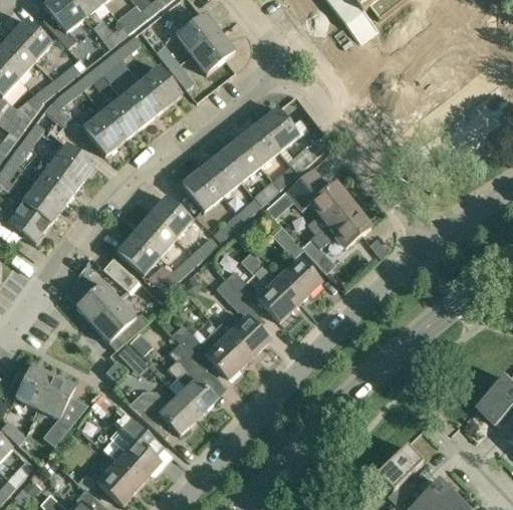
[(85,18),(71,0),(50,0),(44,5),(66,34),(85,18)]
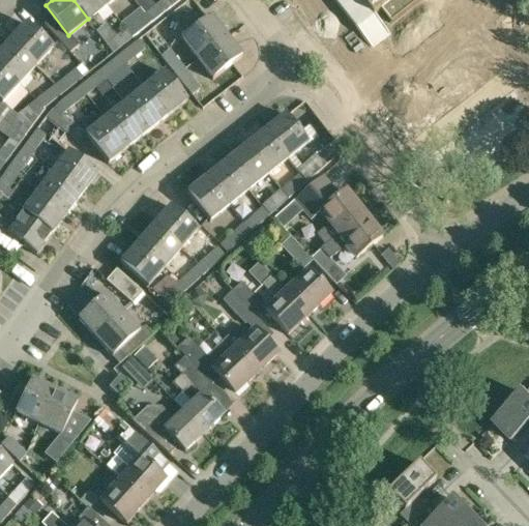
[(108,4),(105,0),(74,0),(88,19),(108,4)]
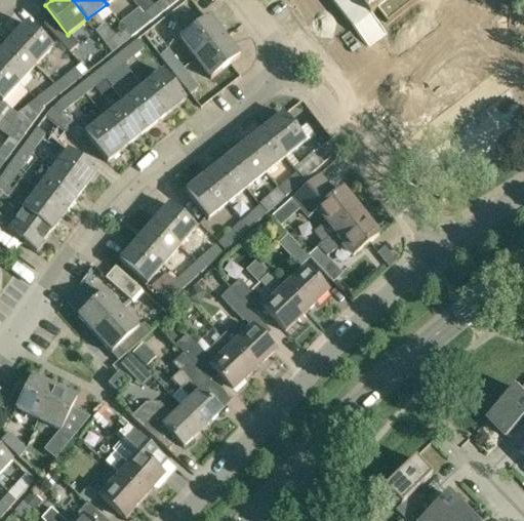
[(144,10),(151,19),(169,5),(165,0),(157,0),(144,10)]
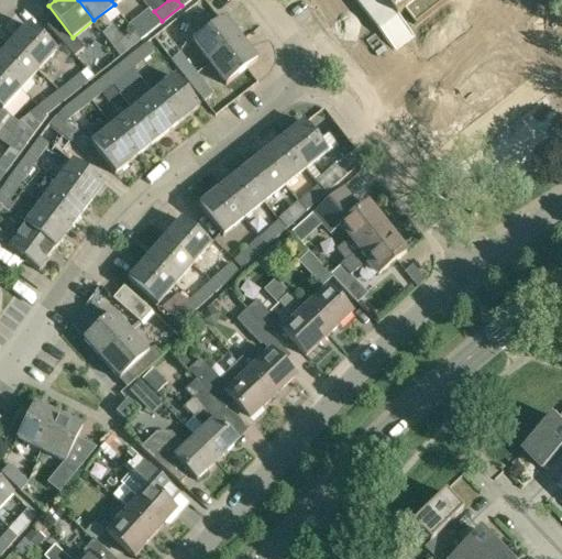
[(359,0),(396,47),(416,31),(411,25),(417,21),(418,22),(445,0),(359,0)]
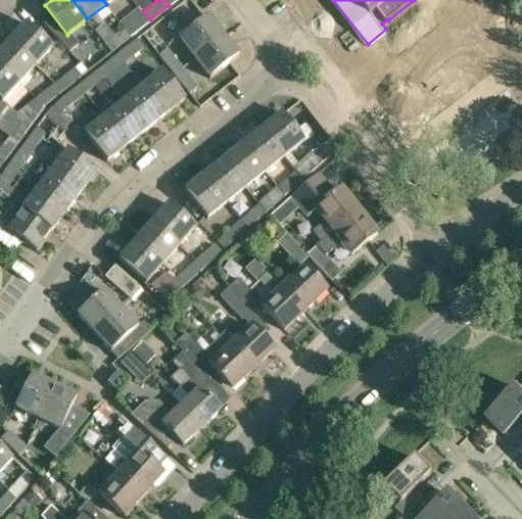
[(143,10),(124,26),(131,35),(150,19),(143,10)]
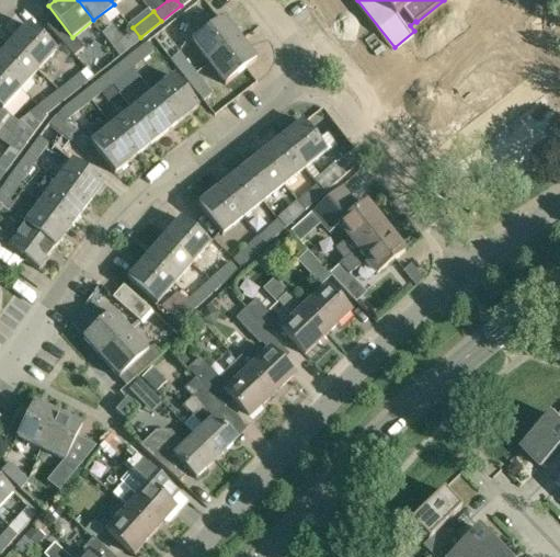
[(208,60),(240,36),(224,15),(193,38),(208,60)]
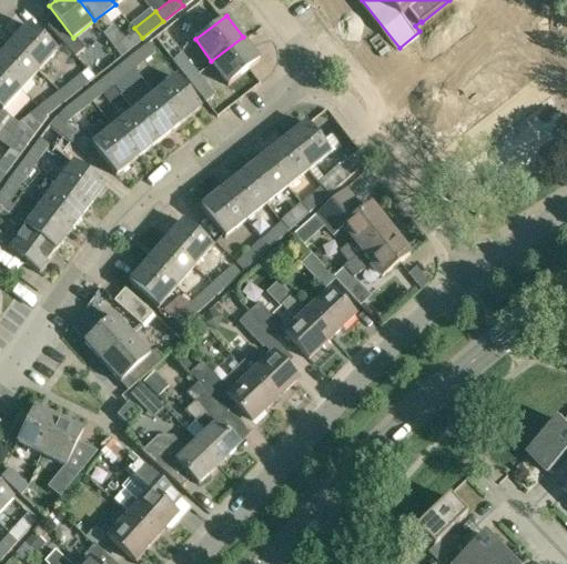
[(10,42),(40,69),(58,48),(29,21),(10,42)]
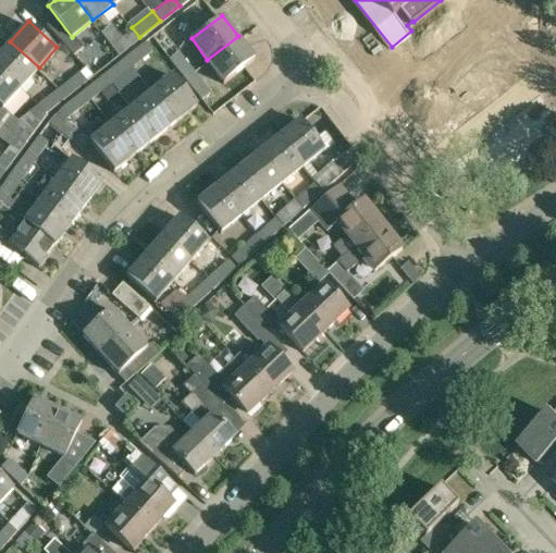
[(139,37),(132,27),(109,46),(116,56),(139,37)]
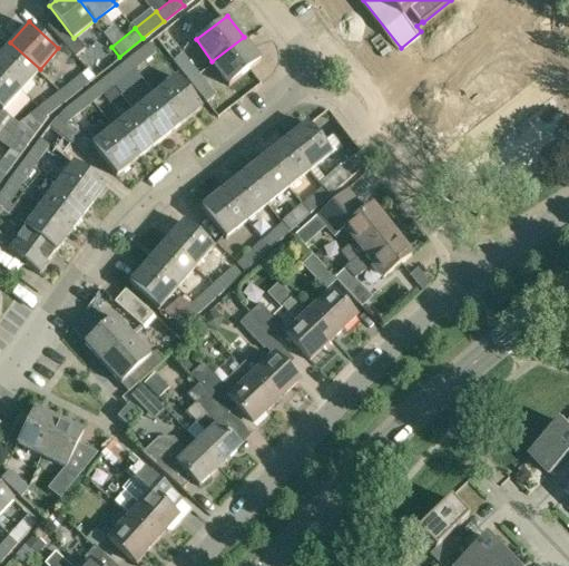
[(261,59),(244,37),(212,61),(228,84),(261,59)]
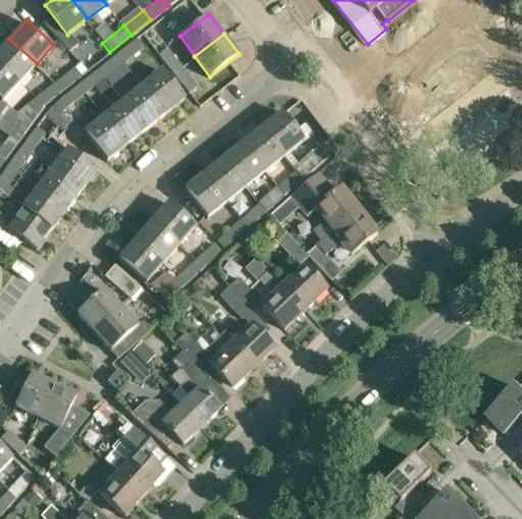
[(137,37),(119,51),(126,60),(144,46),(137,37)]
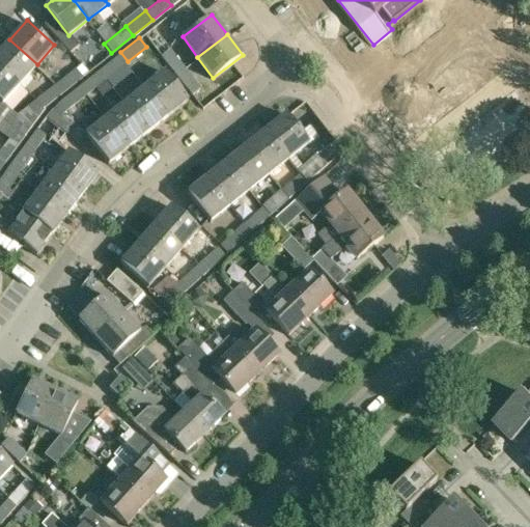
[(37,64),(9,39),(0,49),(0,64),(20,83),(37,64)]
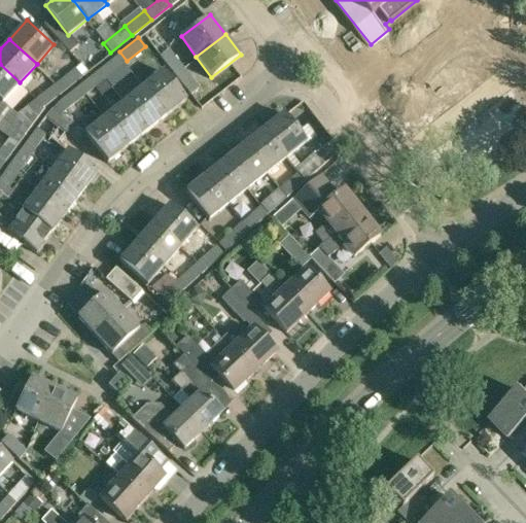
[(70,70),(56,81),(63,90),(89,70),(81,61),(81,62),(75,54),(74,55),(66,44),(57,53),(70,70)]
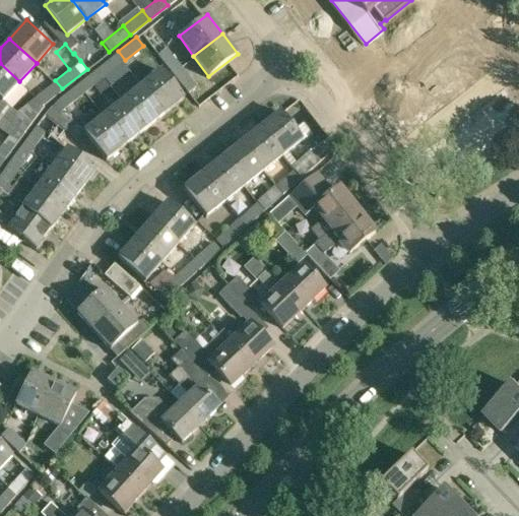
[(173,71),(182,64),(168,46),(158,53),(173,71)]
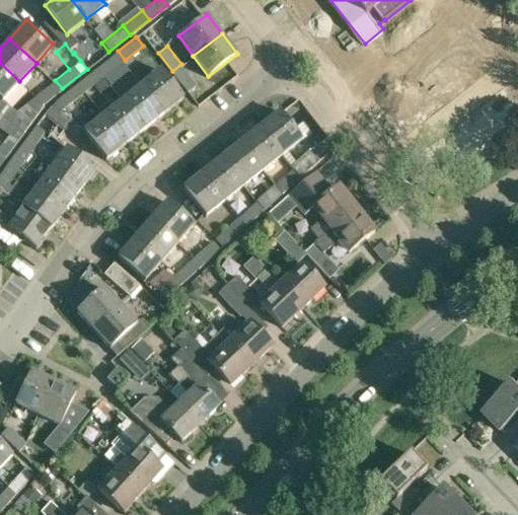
[(19,81),(0,63),(0,96),(2,99),(19,81)]
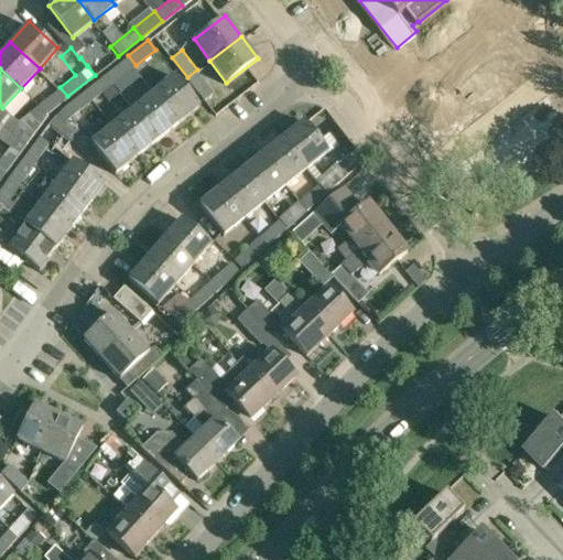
[(197,70),(187,77),(205,99),(214,92),(197,70)]
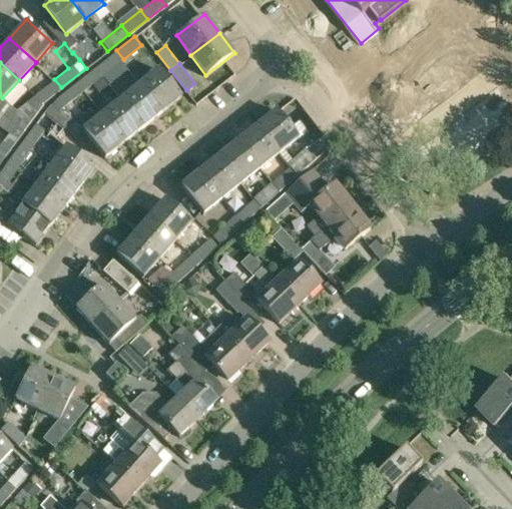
[(97,65),(78,81),(85,89),(104,74),(97,65)]
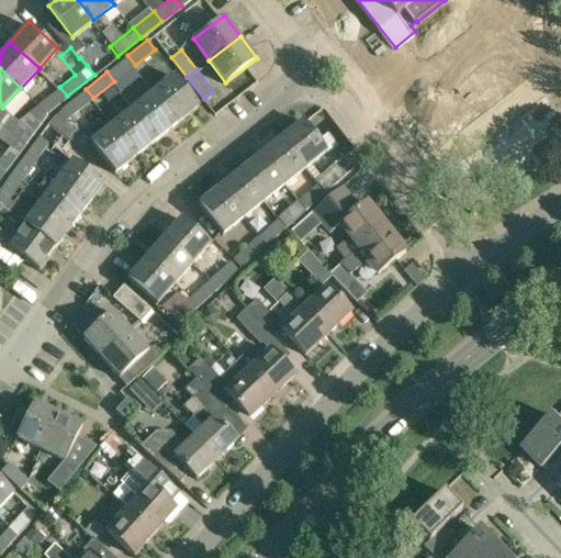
[(176,74),(155,90),(179,122),(200,105),(176,74)]
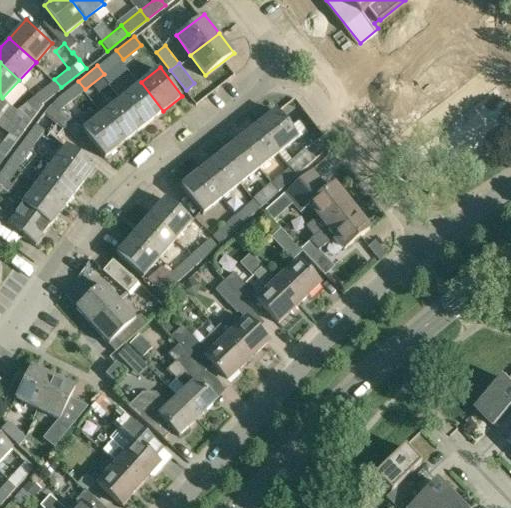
[(54,79),(36,94),(43,102),(61,87),(54,79)]
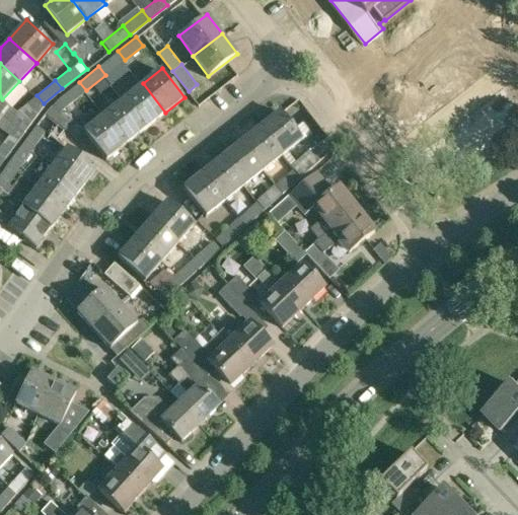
[(86,90),(79,82),(60,97),(66,106),(86,90)]
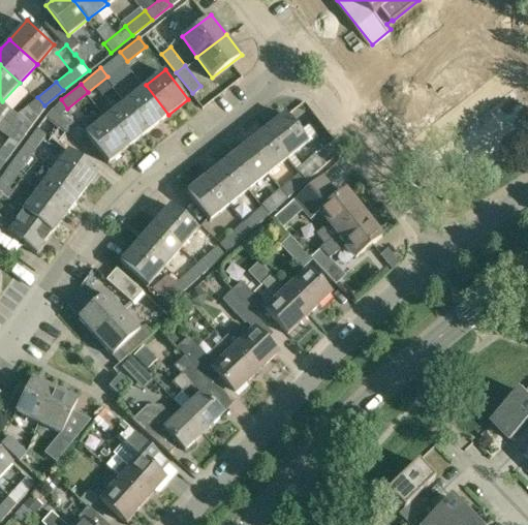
[(146,85),(126,100),(149,130),(168,115),(146,85)]
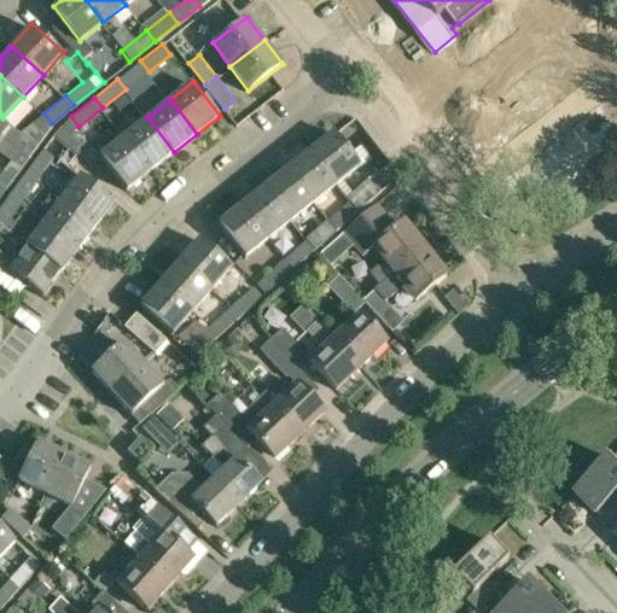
[(3,118),(0,122),(0,130),(30,156),(39,145),(44,129),(52,123),(44,114),(21,130),(3,118)]
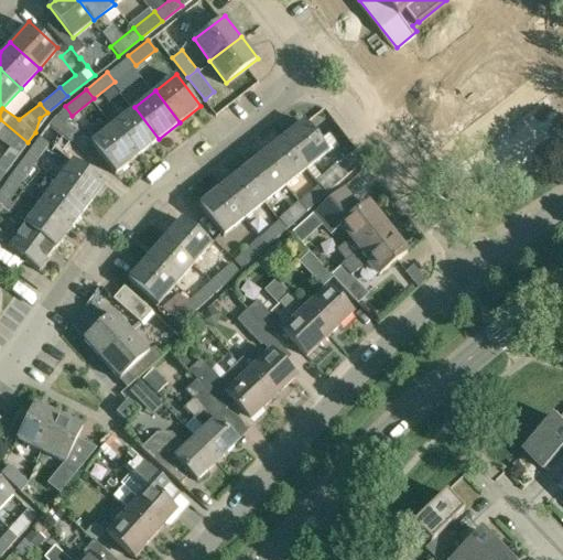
[(159,139),(134,107),(114,124),(138,154),(159,139)]
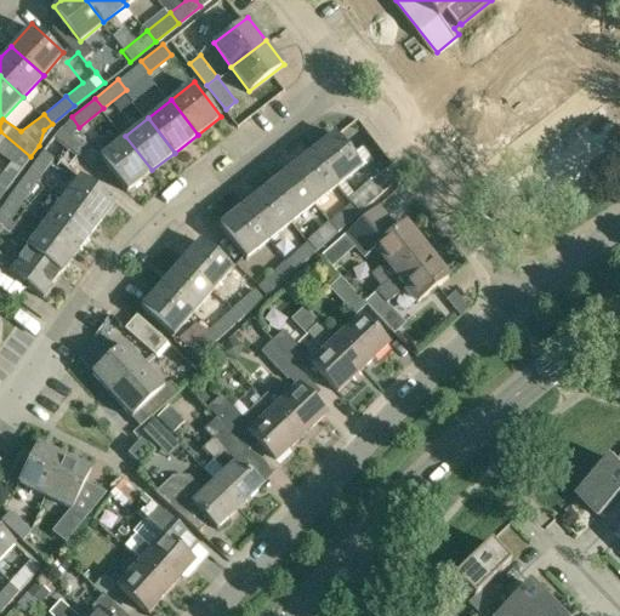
[(77,150),(86,159),(86,158),(95,164),(102,155),(64,125),(56,135),(77,150)]
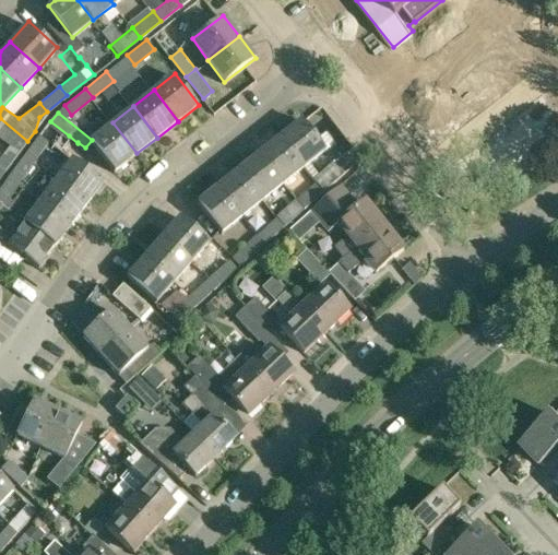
[(0,136),(10,143),(0,156),(0,165),(6,169),(27,141),(0,118),(0,136)]
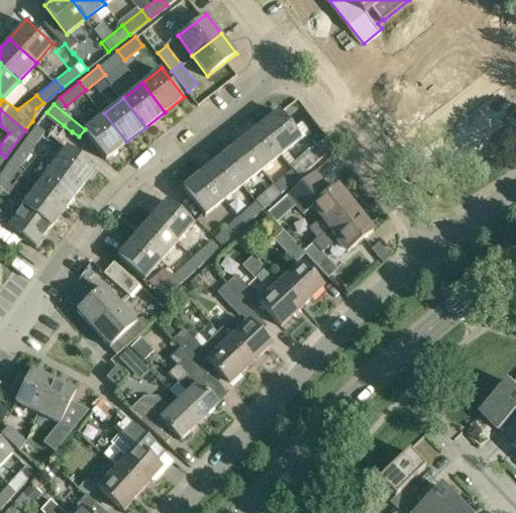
[(279,109),(260,124),(283,154),(302,137),(279,109)]
